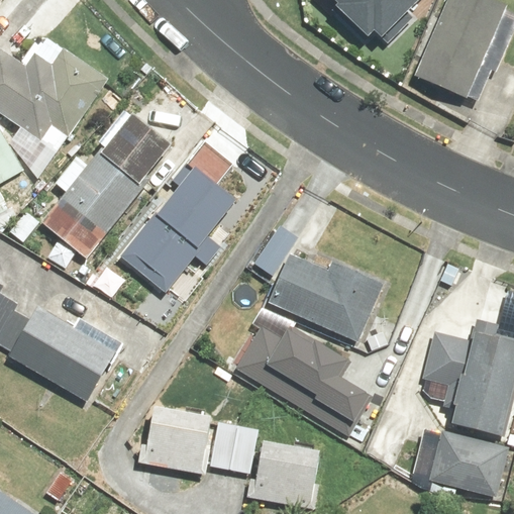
[(337,0),(374,36),(379,30),(390,41),(419,12),(411,3),(414,0),(337,0)]
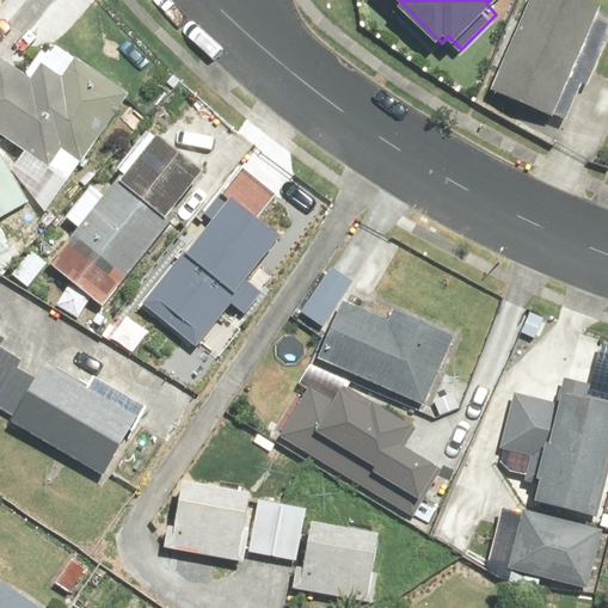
[(528,0),(489,91),(553,118),(602,6),(587,0),(528,0)]
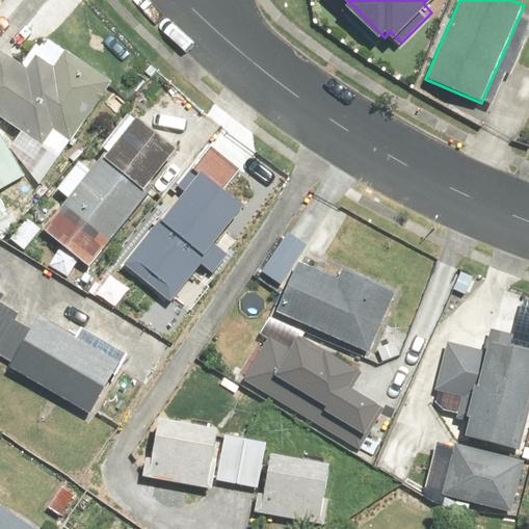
[(0,49),(0,114),(44,144),(54,129),(72,141),(113,81),(63,48),(53,63),(35,52),(25,67),(0,49)]
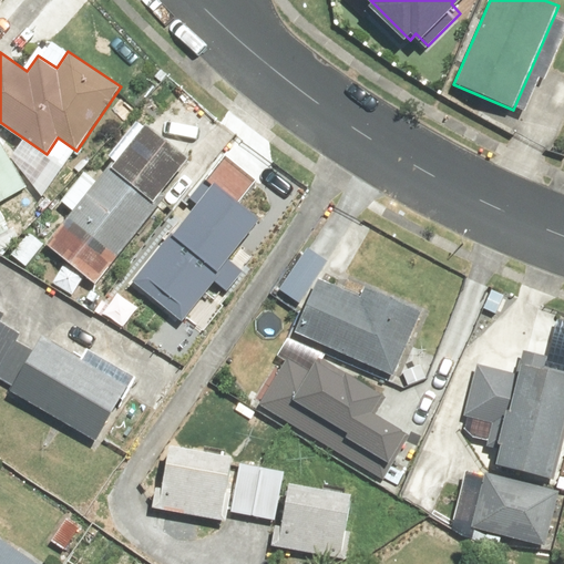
[(140,123),(44,245),(94,283),(190,162),(140,123)]
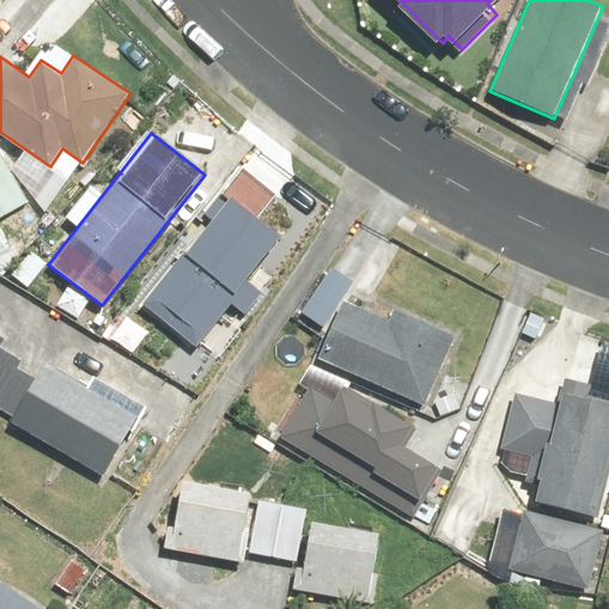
[(208,220),(142,304),(198,347),(263,262),(208,220)]
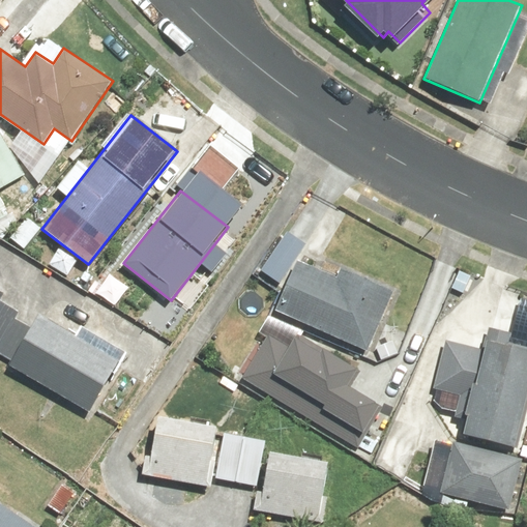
[(296,259),(274,311),(367,350),(392,290),(339,267),(335,275),(296,259)]
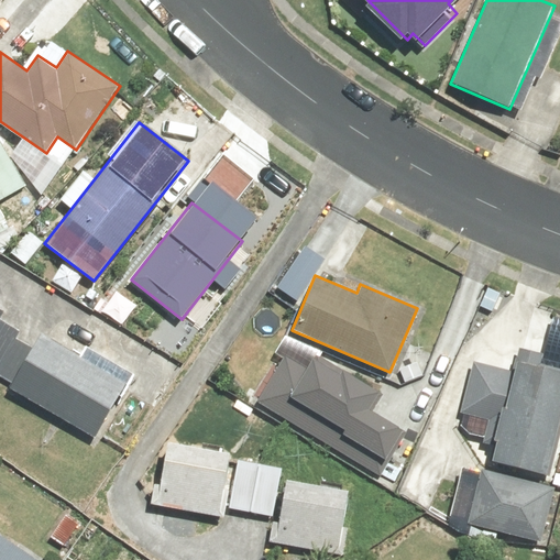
[(41,335),(9,387),(95,437),(125,384),(41,335)]
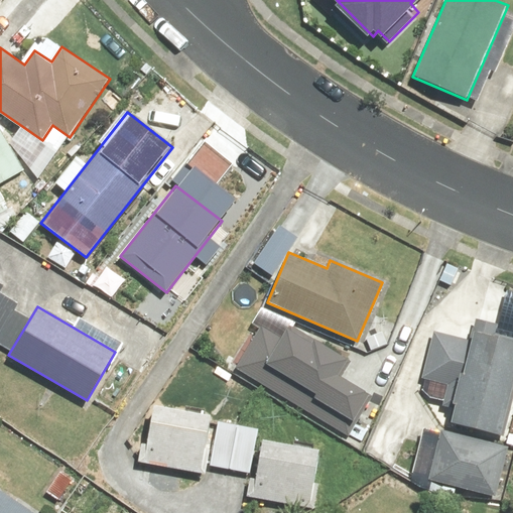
[(266,311),(237,362),(351,428),(374,390),(340,371),(352,352),(295,318),(291,327),(266,311)]
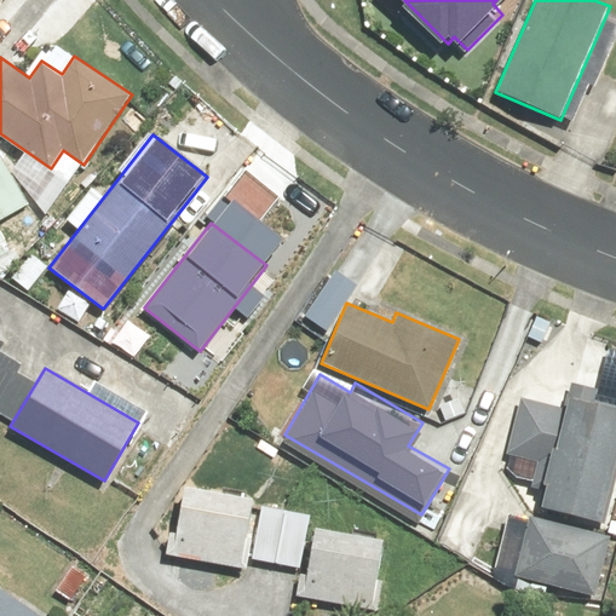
[(610,516),(615,490),(615,407),(594,403),(597,389),(570,383),(564,409),(523,399),(511,453),(540,459),(531,499),(610,516)]
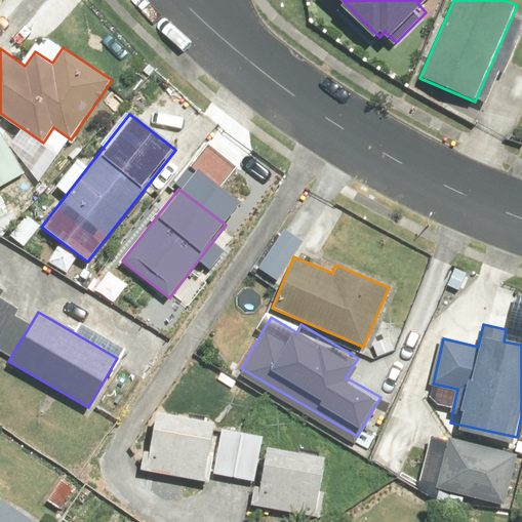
[(217,425),(154,413),(144,470),(207,482),(217,425)]
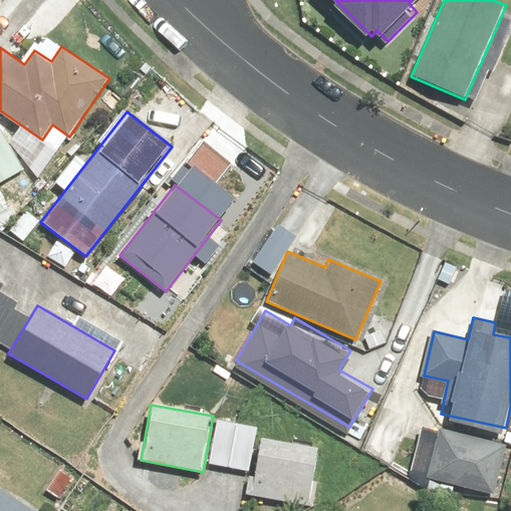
[(506,440),(441,424),(430,469),(495,485),(506,440)]
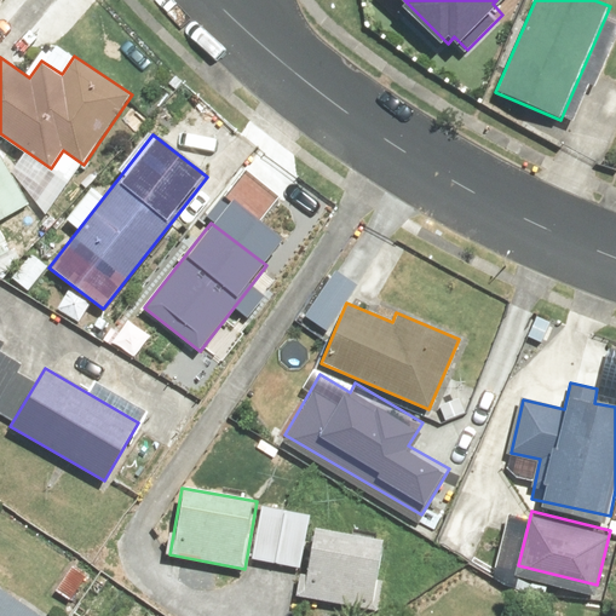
[(389,543),(312,530),(301,598),(376,610),(389,543)]
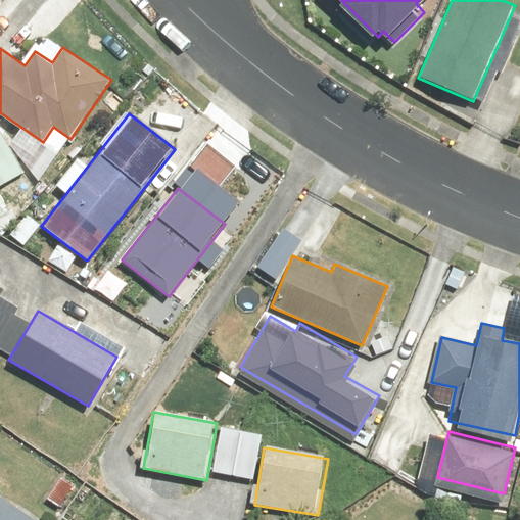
[(0,519),(37,519),(0,494),(0,519)]
